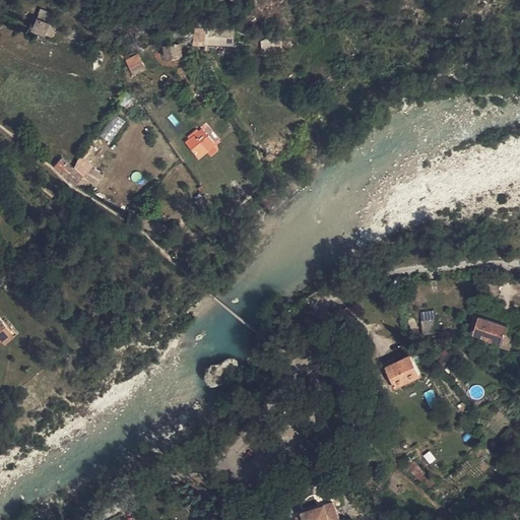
[(45,13),(41,20),(52,26),(56,19),(45,13)]
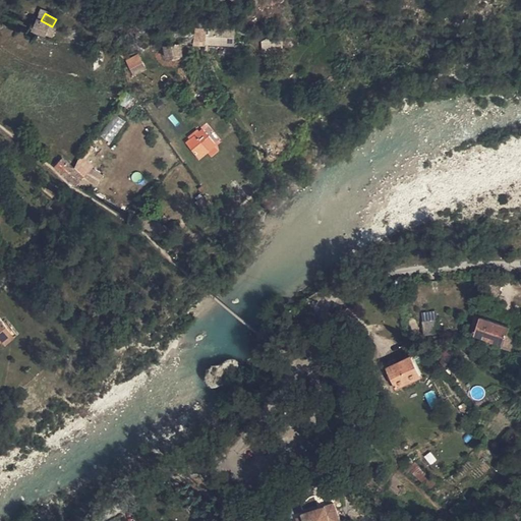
[(52,26),(41,20),(40,19),(35,30),(48,37),(54,27),(52,26)]
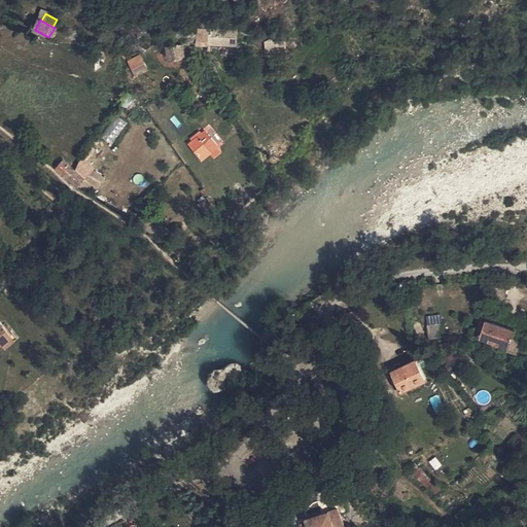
[(59,31),(55,28),(48,37),(54,40),(59,31)]
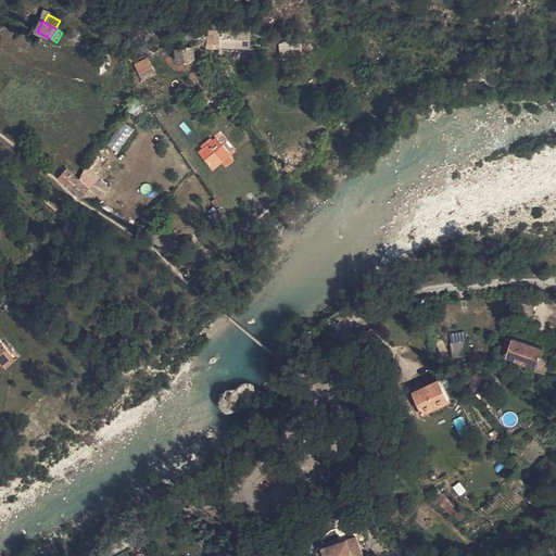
[(207,50),(220,51),(222,38),(209,38),(207,50)]
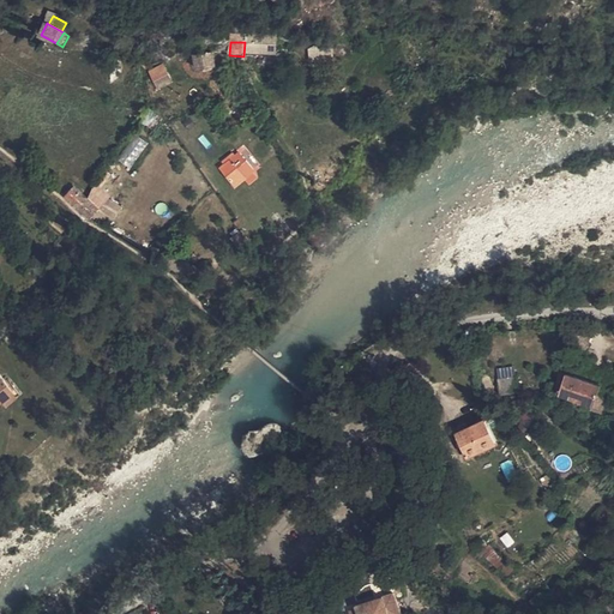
[(320,58),(319,47),(307,49),(309,60),(320,58)]
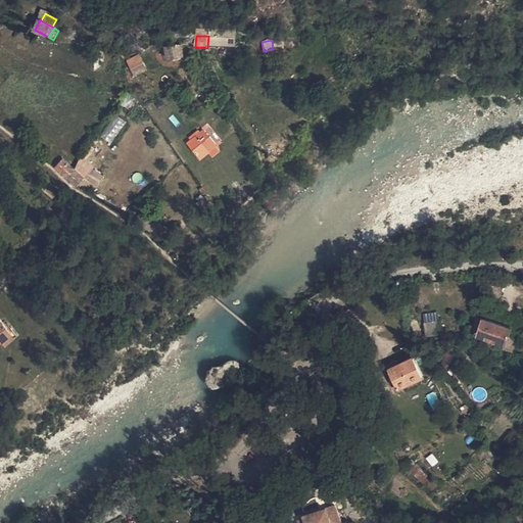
[(168,50),(169,62),(185,61),(184,50),(168,50)]
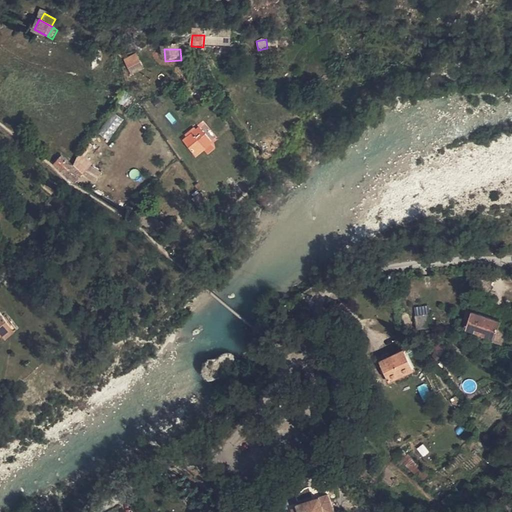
[(137,55),(125,62),(129,68),(140,62),(137,55)]
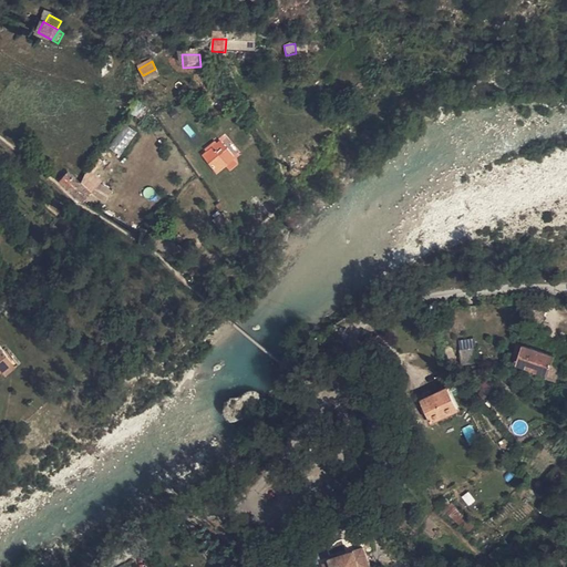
[(147,82),(160,75),(155,69),(143,75),(147,82)]
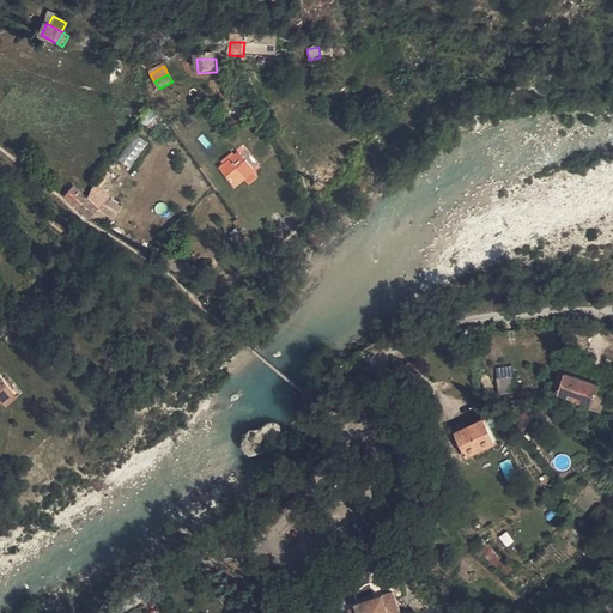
[(138,153),(145,143),(137,137),(128,147),(138,153)]
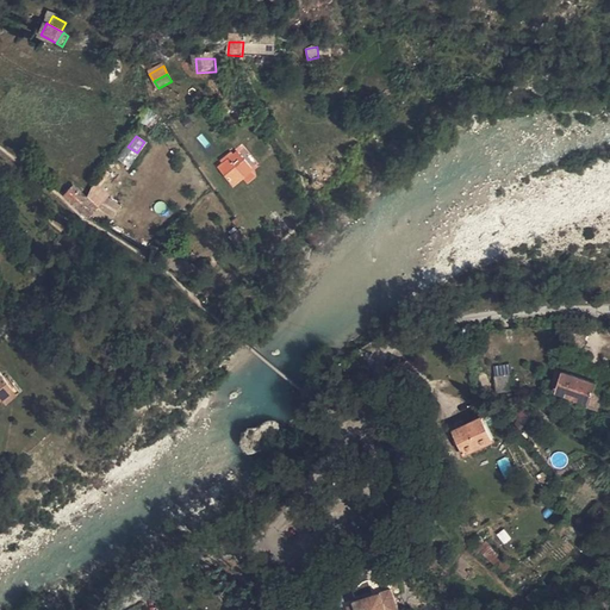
[(250,172),(238,155),(234,159),(232,156),(225,162),(226,165),(219,169),(231,186),(243,179),(244,180),(250,176),(248,174),(250,172)]
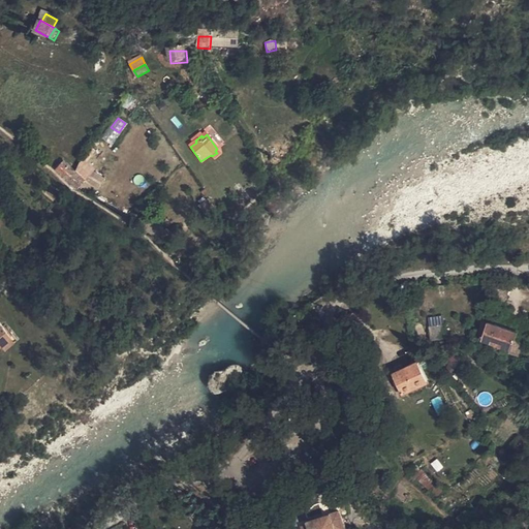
[(94,170),(83,160),(75,173),(86,181),(94,170)]
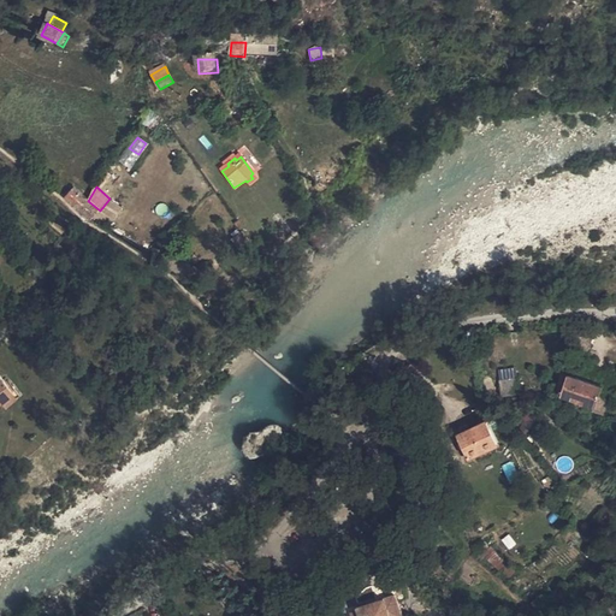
[(87,200),(73,189),(65,197),(78,209),(87,200)]
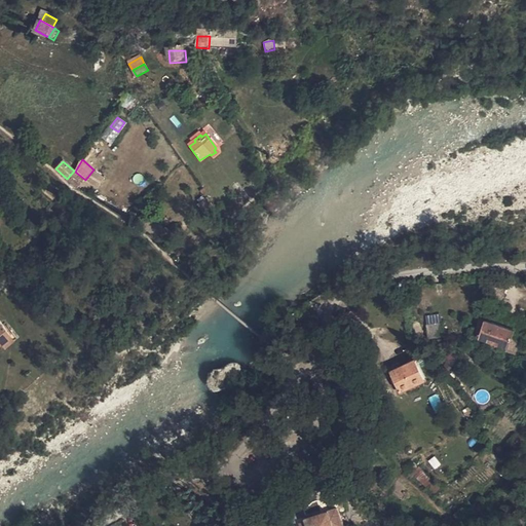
[(85,180),(75,172),(74,171),(67,179),(77,188),(85,180)]
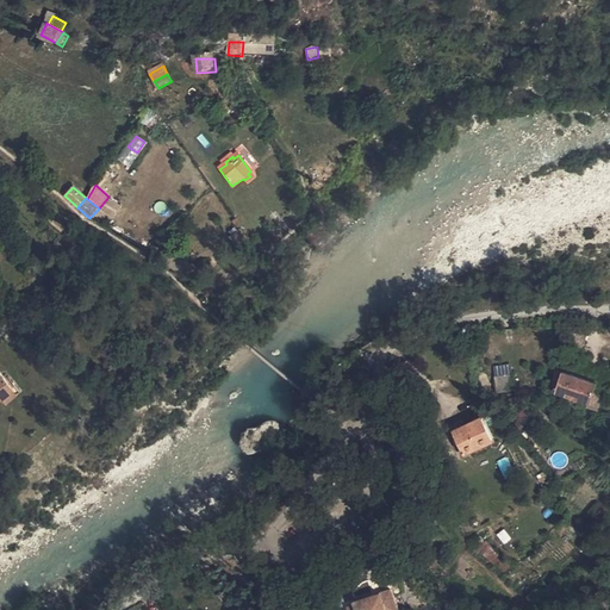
[(242,246),(232,230),(229,232),(230,236),(226,238),(235,251),(242,246)]
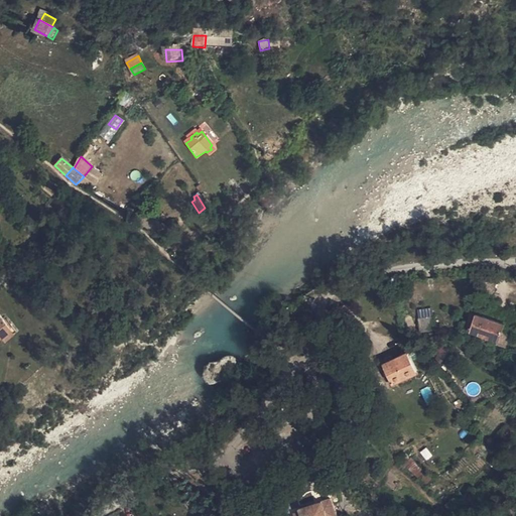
[(160,225),(142,209),(134,218),(152,234),(155,230),(159,233),(164,227),(161,224),(160,225)]
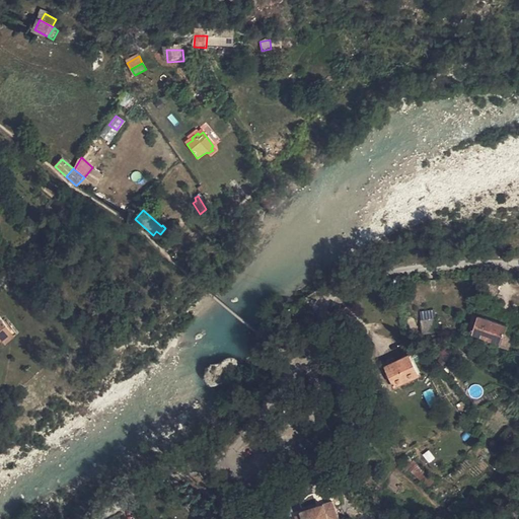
[(419,314),(423,335),(434,332),(431,312),(419,314)]
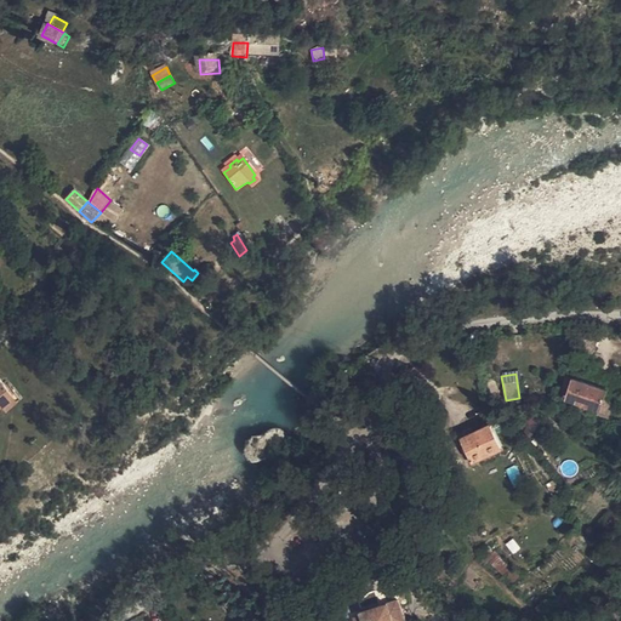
[(0,404),(6,409),(15,402),(3,385),(0,381),(0,404)]
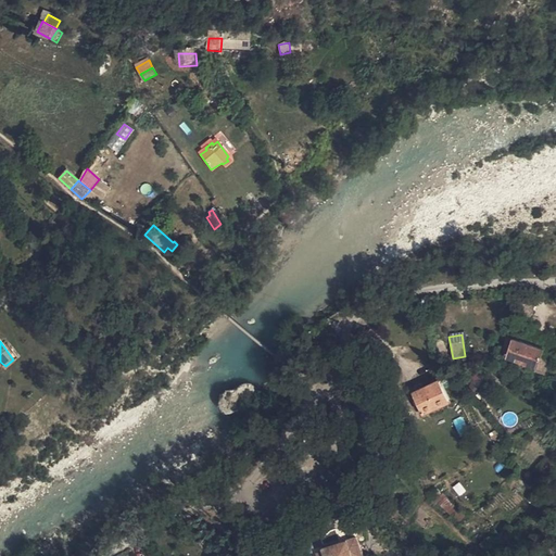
[(16,358),(4,342),(2,344),(13,359),(16,358)]
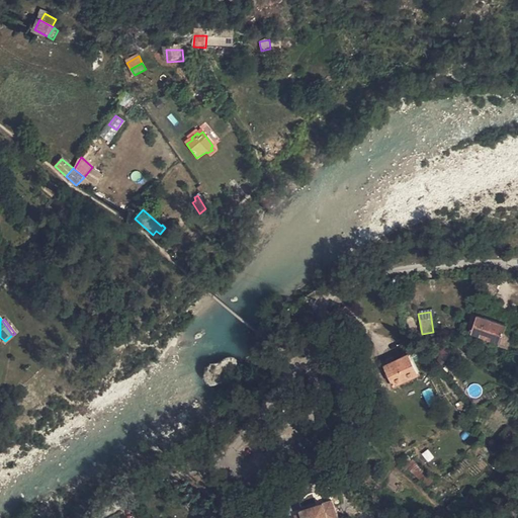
[(505,329),(479,320),(473,336),(500,345),(503,336),(505,329)]
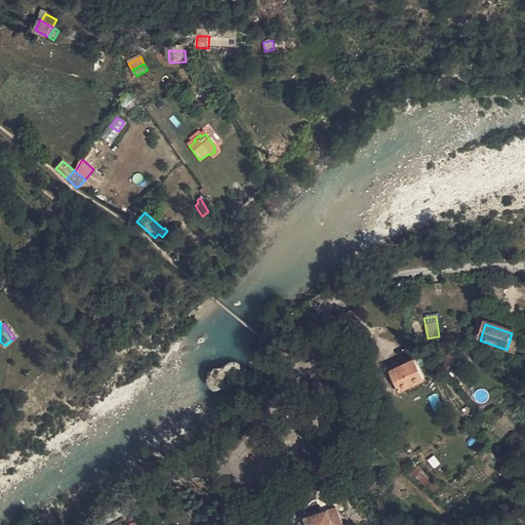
[(510,340),(507,350),(516,353),(519,344),(510,340)]
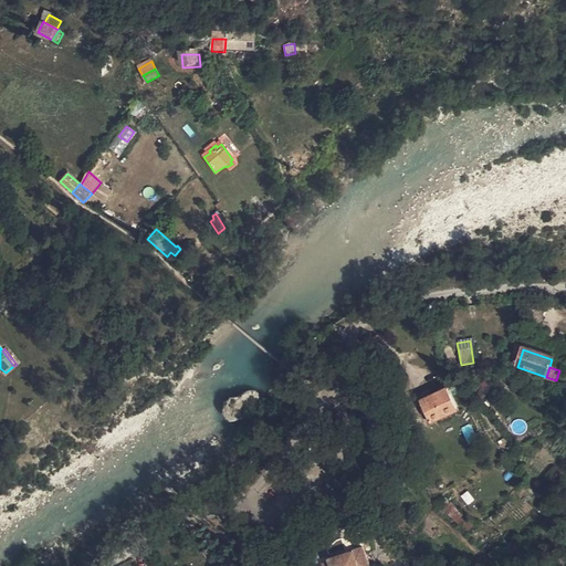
[(446,387),(417,400),(429,425),(457,411),(446,387)]
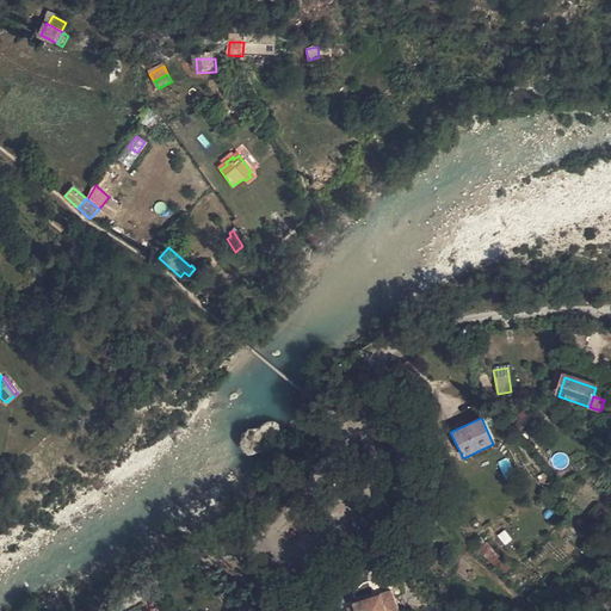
[(506,529),(497,535),(504,545),(512,541),(506,529)]
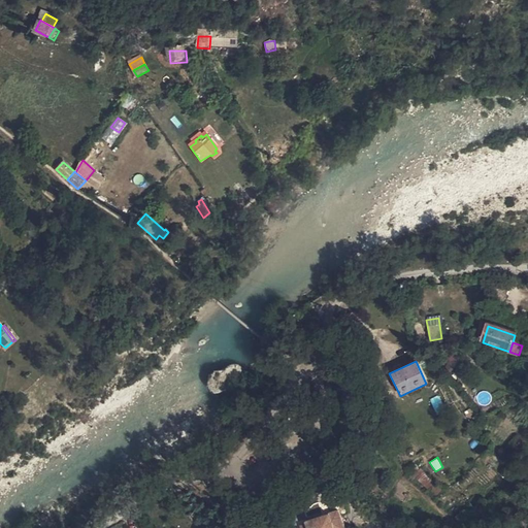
[(512,459),(505,470),(507,471),(515,476),(522,465),(512,459)]
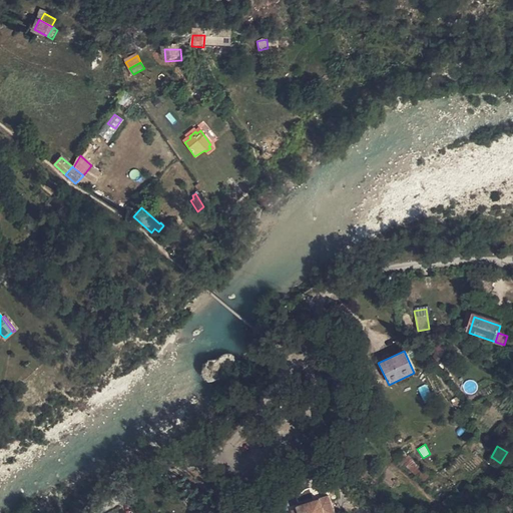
[(400,454),(424,480),(429,475),(432,473),(409,448),(400,454)]
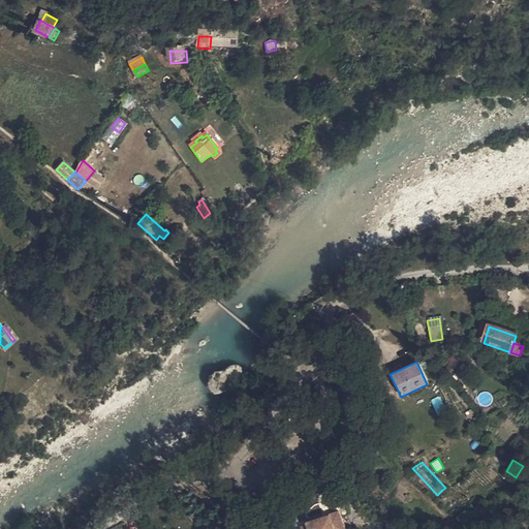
[(346,528),(340,511),(310,522),(312,528),(346,528)]
